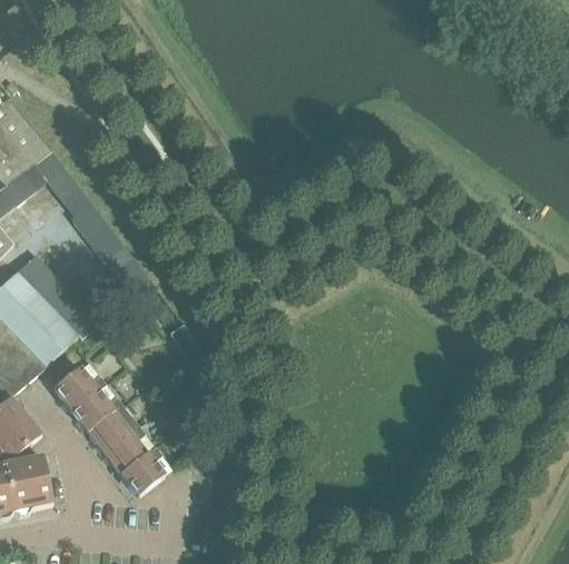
[(0,180),(6,185),(12,180),(23,171),(50,149),(9,98),(0,87),(0,180)]
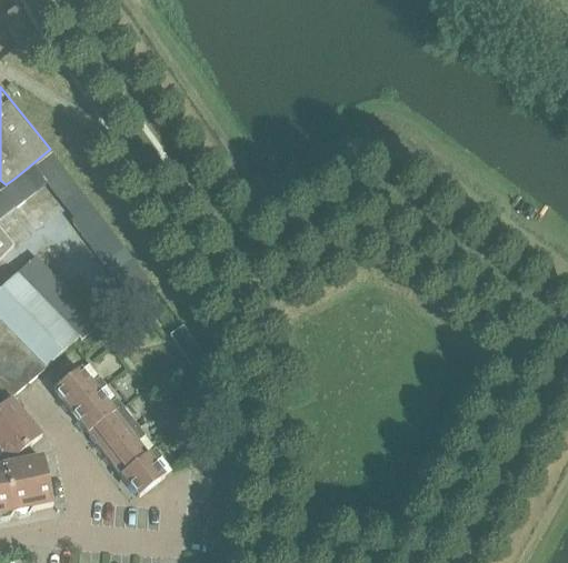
[(50,149),(23,171),(36,188),(46,180),(63,167),(50,149)]
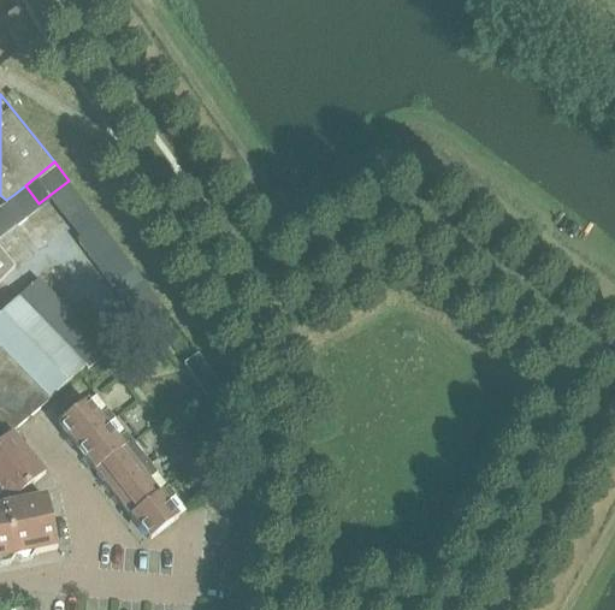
[(69,181),(49,195),(59,208),(78,194),(69,181)]
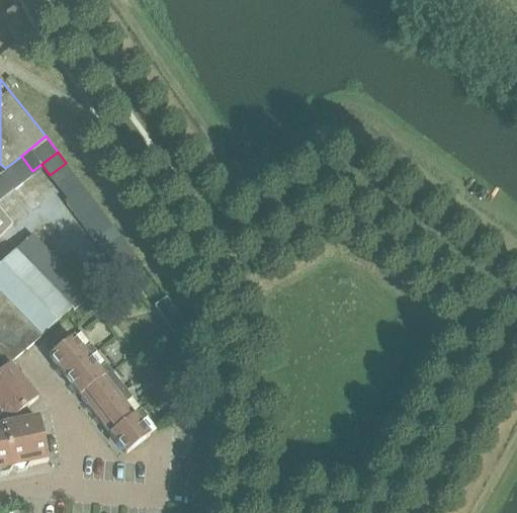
[(32,171),(21,156),(11,164),(22,179),(32,171)]
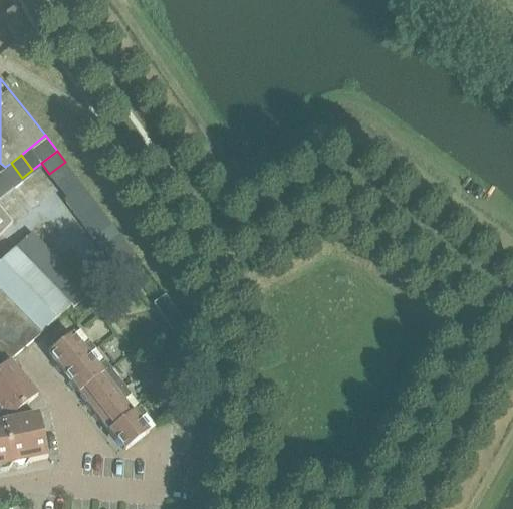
[(73,173),(65,162),(49,174),(57,185),(73,173)]
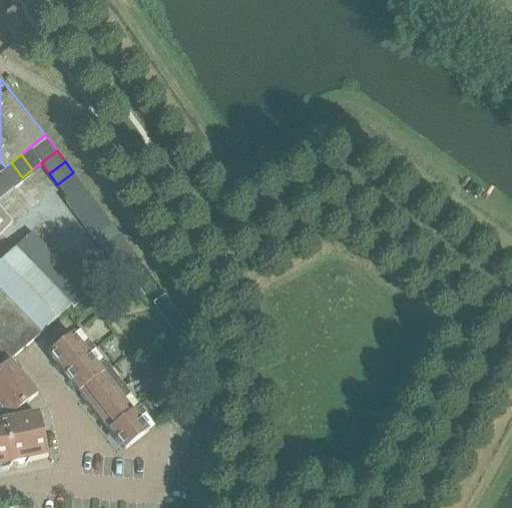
[(11,162),(5,166),(0,170),(12,184),(13,184),(22,177),(11,162)]
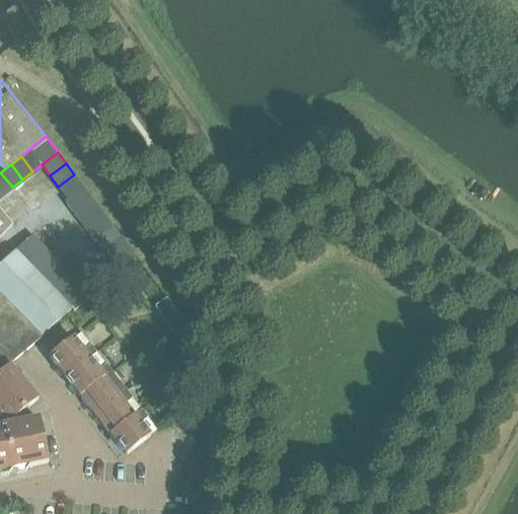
[(0,172),(0,189),(3,194),(12,187),(0,172)]
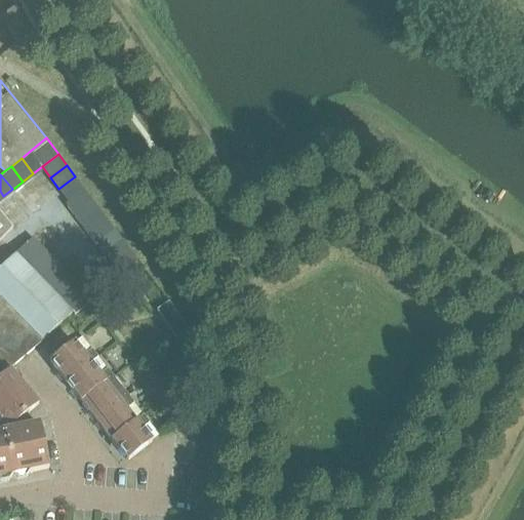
[(75,176),(58,189),(67,200),(83,188),(75,176)]
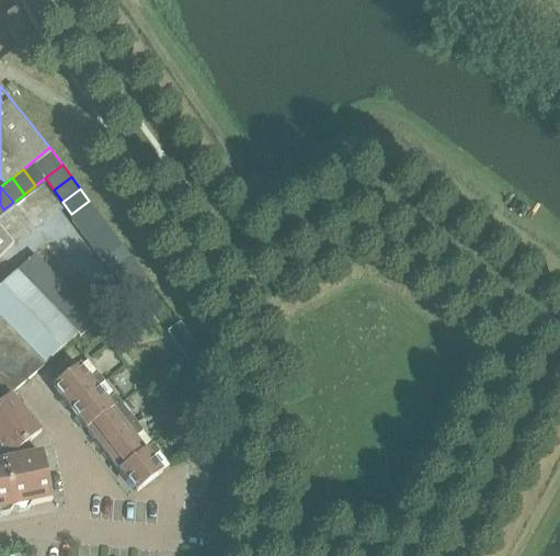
[(89,201),(71,214),(69,216),(78,227),(98,211),(89,201)]
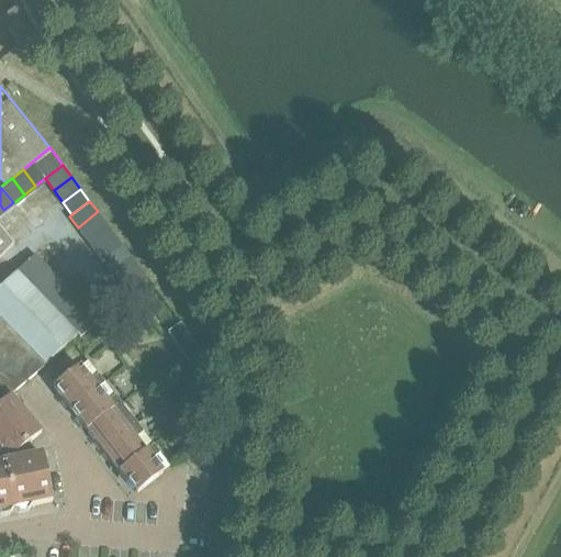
[(98,211),(78,227),(86,237),(105,222),(98,211)]
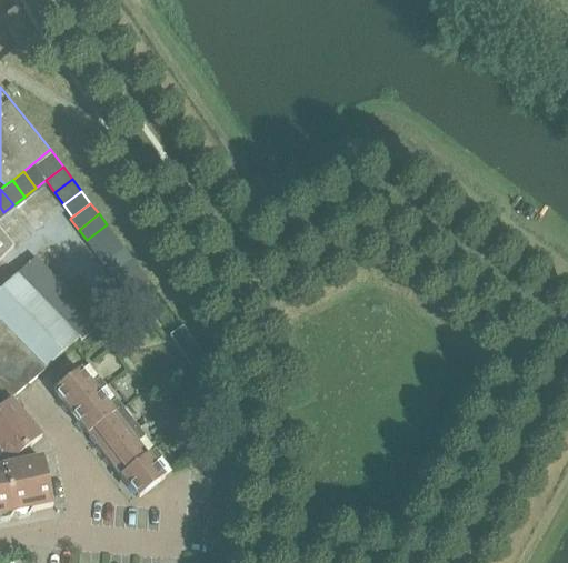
[(115,235),(107,224),(87,240),(96,251),(115,235)]
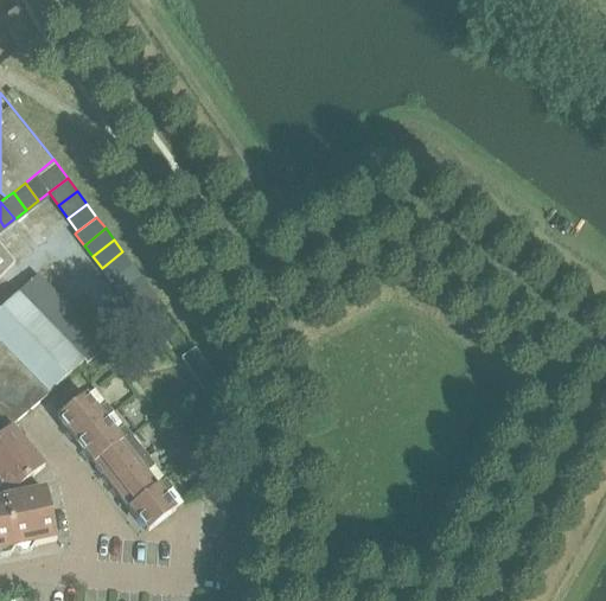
[(0,274),(13,260),(0,242),(0,274)]
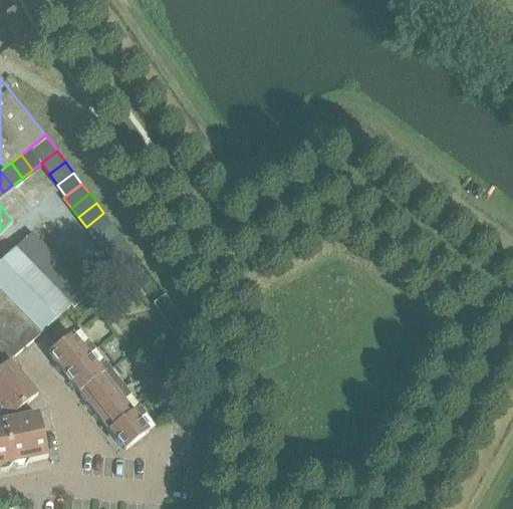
[(111,223),(103,213),(86,227),(93,237),(111,223)]
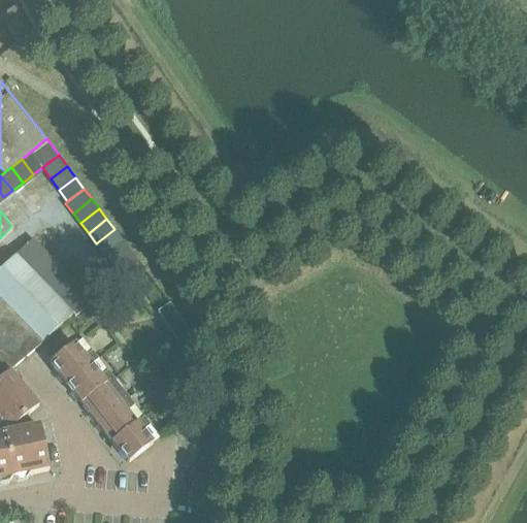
[(114,229),(96,243),(103,253),(122,238),(114,229)]
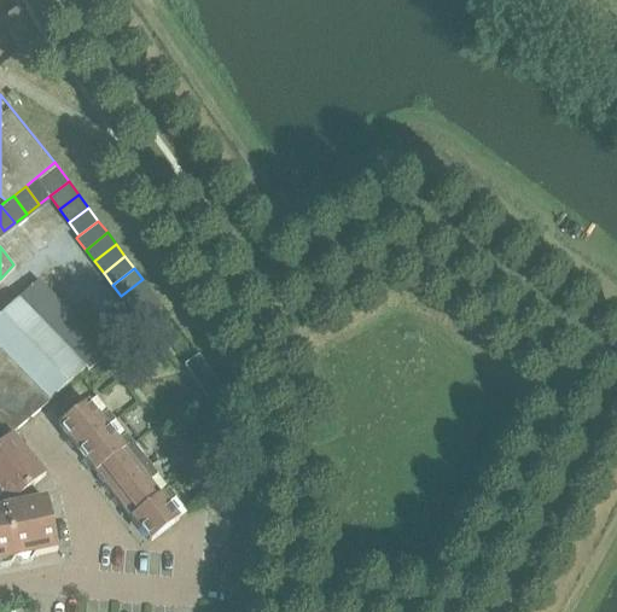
[(28,304),(47,285),(38,275),(18,295),(28,304)]
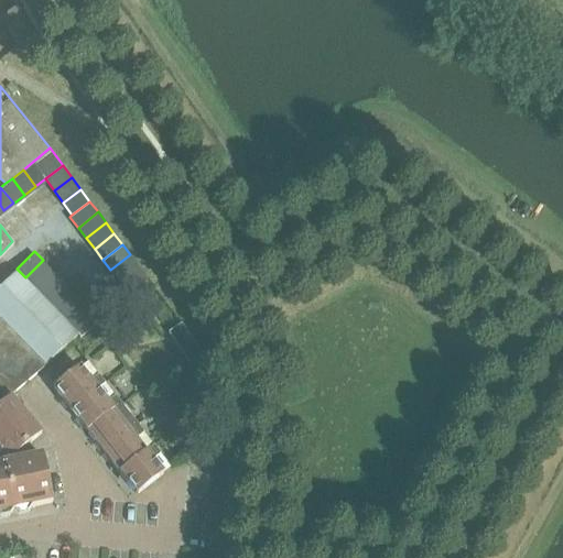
[(130,254),(110,270),(119,282),(139,266),(130,254)]
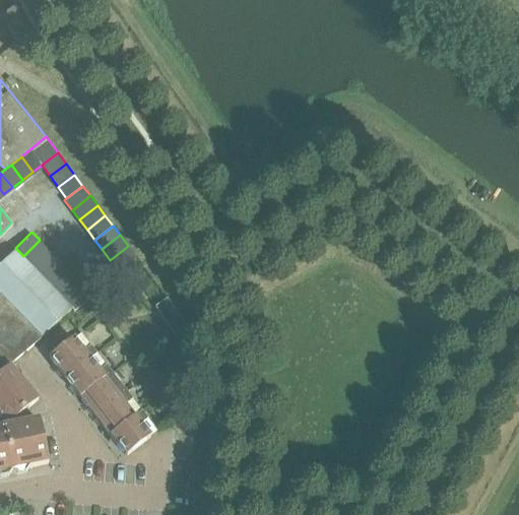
[(48,249),(40,240),(23,256),(33,265),(48,249)]
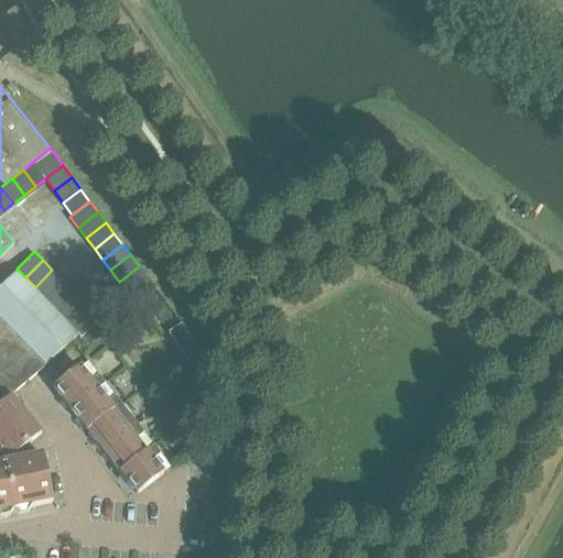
[(139,266),(119,282),(127,293),(147,276),(139,266)]
